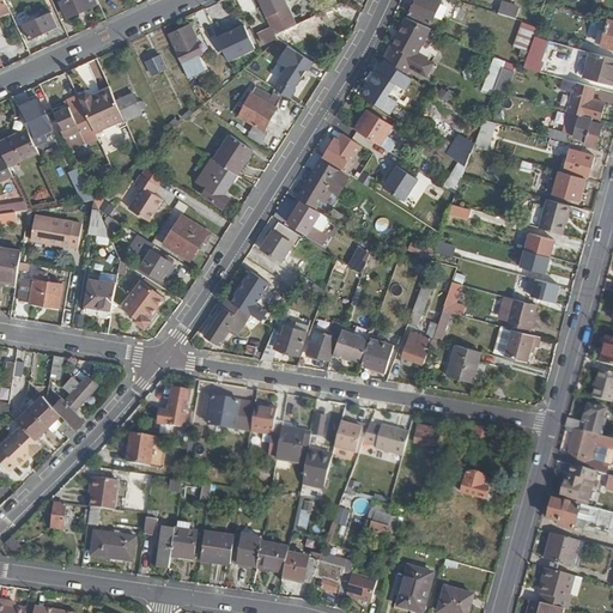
[(98,4),(97,0),(66,0),(60,2),(67,18),(98,4)]
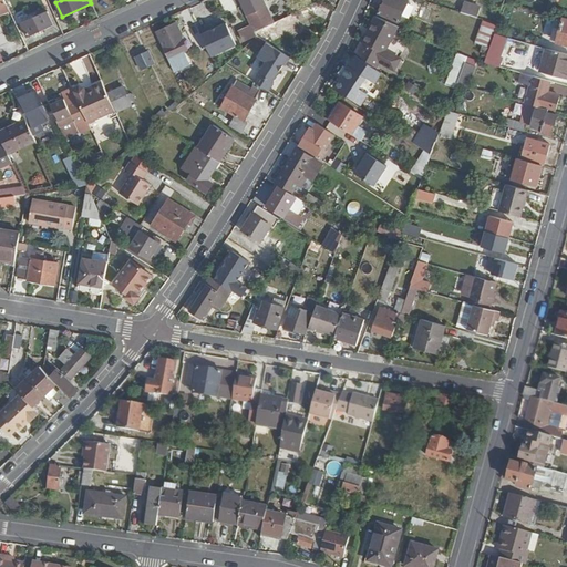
[(276,22),(263,0),(238,0),(255,33),(276,22)]
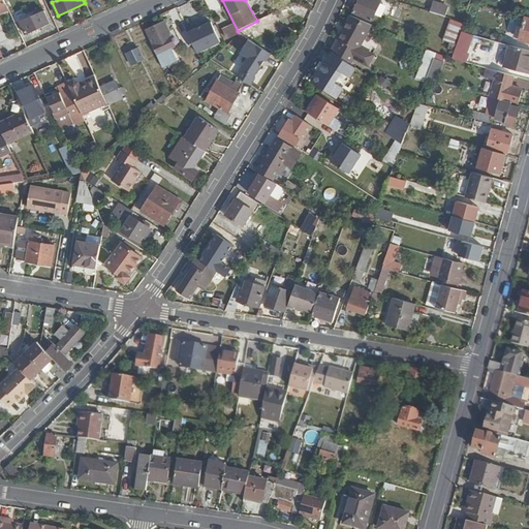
[(372,23),(382,2),(377,0),(360,0),(353,13),(372,23)]
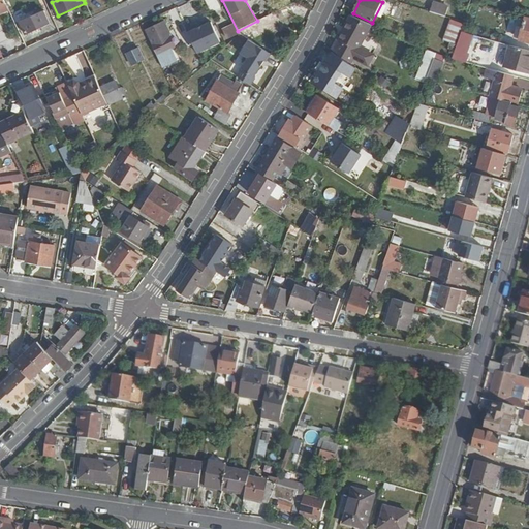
[(432,0),(429,11),(444,16),(447,5),(432,0)]
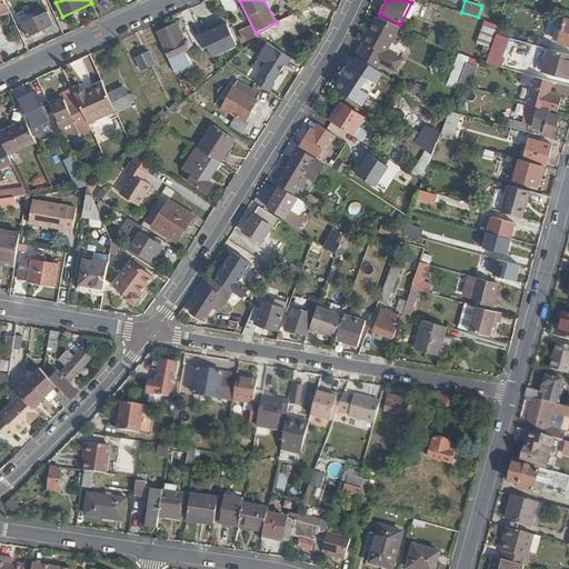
[(58,25),(49,2),(22,15),(25,21),(21,23),(28,38),(58,25)]
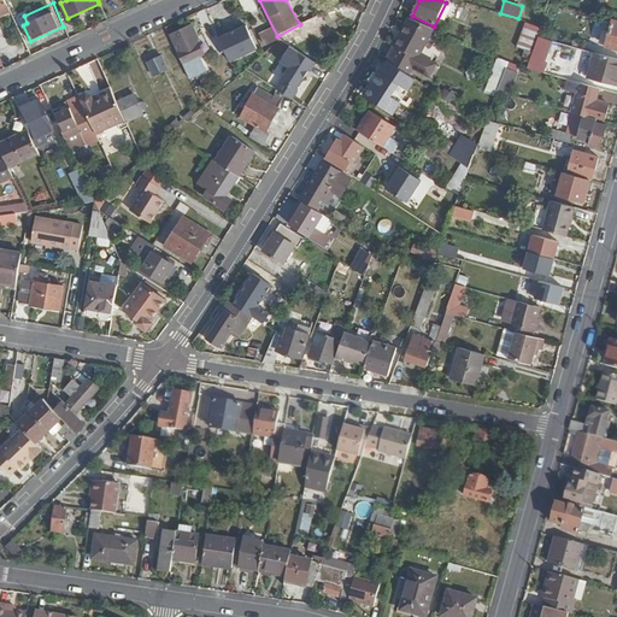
[(359,27),(365,15),(350,7),(344,19),(359,27)]
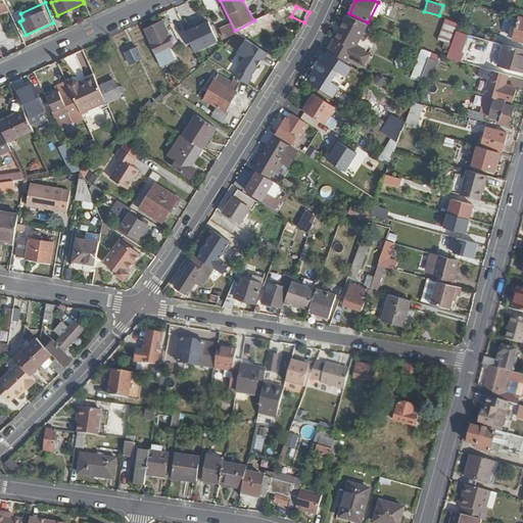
[(275,11),(280,19),(286,15),(282,7),(275,11)]
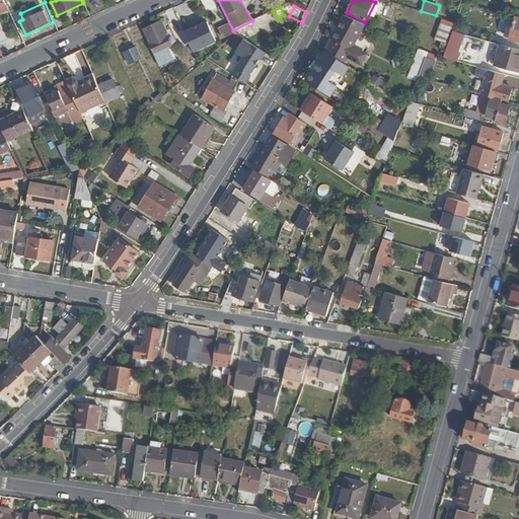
[(240,39),(273,20),(268,12),(261,17),(252,20),(233,30),(235,35),(240,39)]
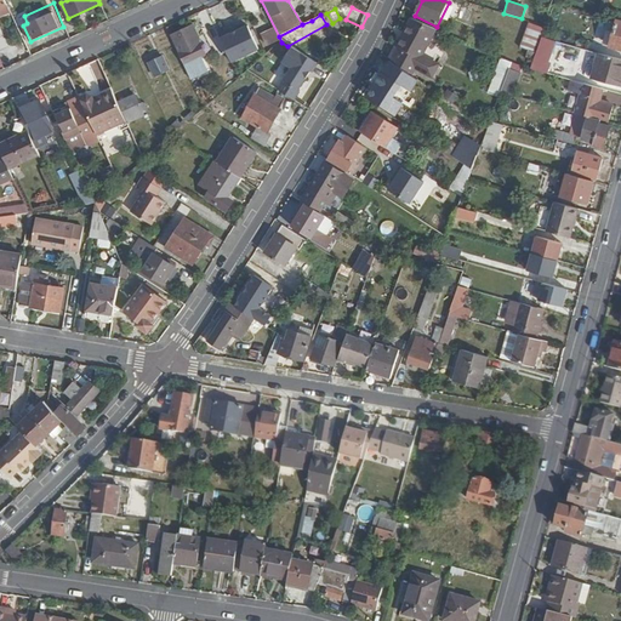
[(410,78),(434,30),(412,22),(398,52),(396,50),(389,63),(391,64),(410,78)]
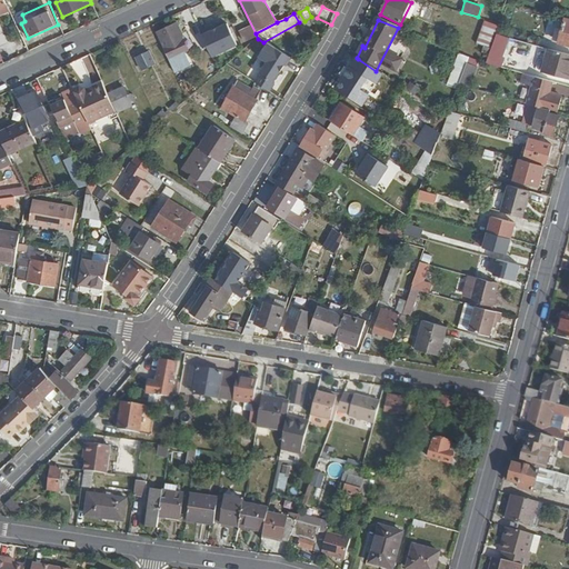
[(476,42),(489,47),(497,25),(482,20),(476,42)]
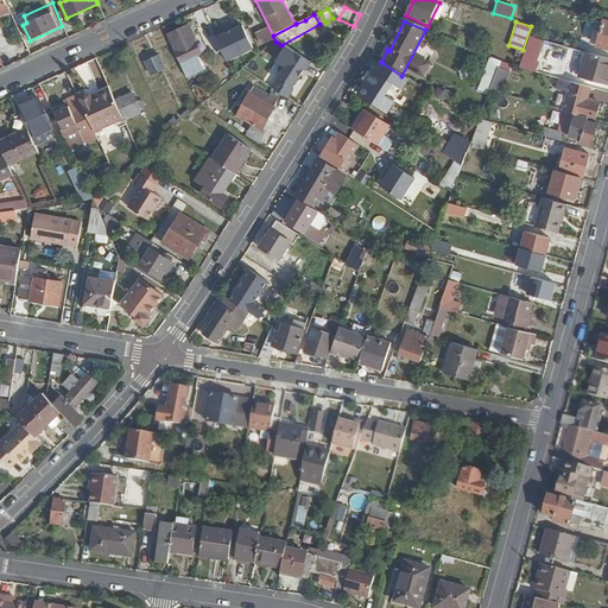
[(607,50),(607,21),(603,21),(596,46),(607,50)]
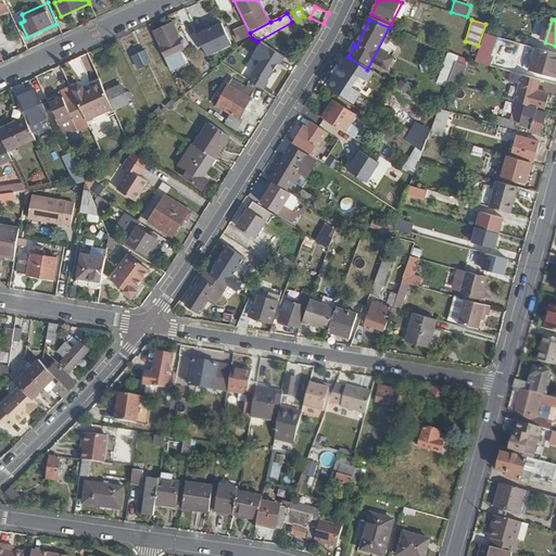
[(189,72),(176,41),(179,39),(172,23),(152,33),(174,79),(189,72)]
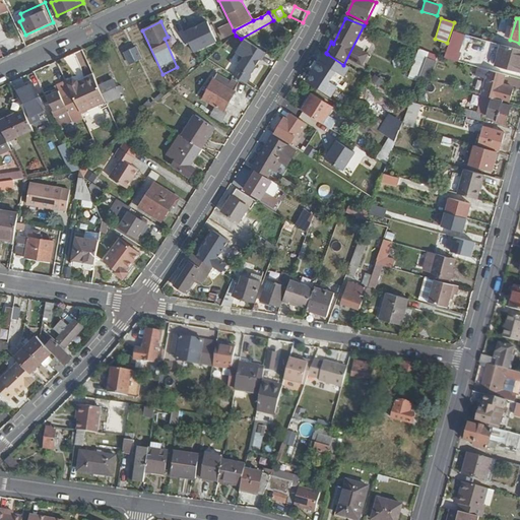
[(216,43),(210,28),(207,23),(193,29),(191,26),(183,30),(193,54),(216,43)]
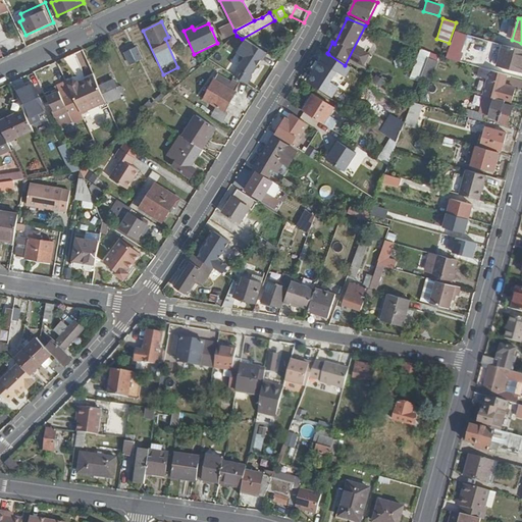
[(258,68),(256,67),(259,62),(261,63),(262,62),(263,63),(268,55),(245,41),(237,54),(244,59),(232,77),(248,87),(252,80),(251,79),(258,68)]
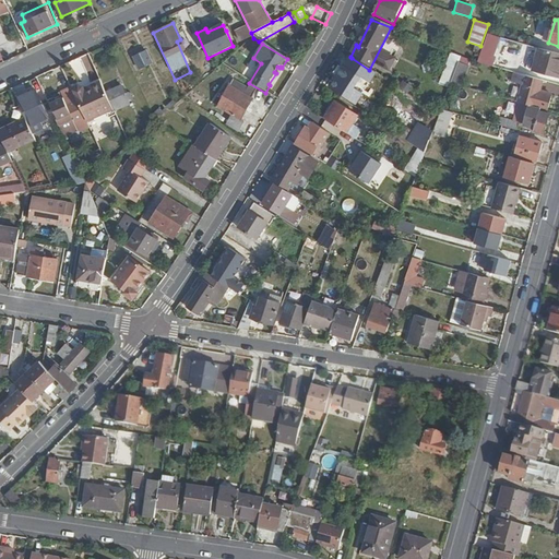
[(492,58),(496,50),(484,46),(477,63),(494,68),(496,59),(492,58)]
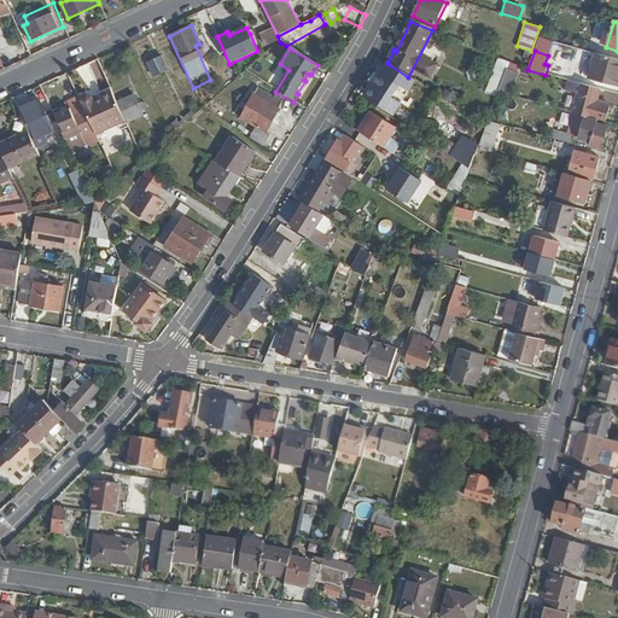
[(617,86),(617,83),(617,60),(596,54),(589,77),(617,86)]
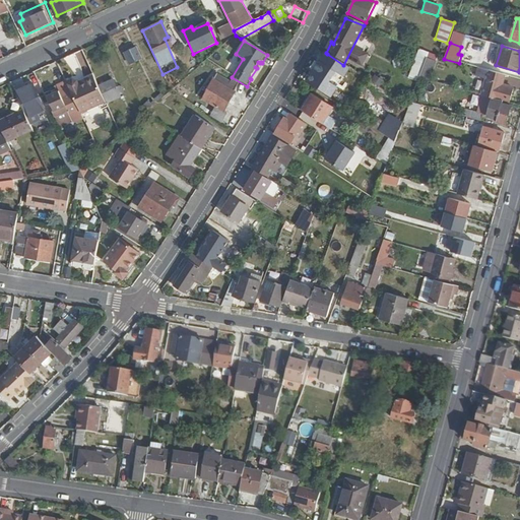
[(138,60),(133,49),(122,54),(127,66),(138,60)]
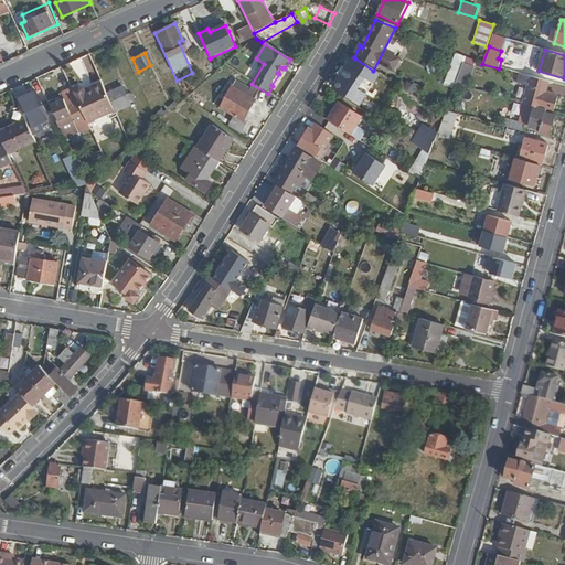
[(352,102),(373,71),(355,59),(348,71),(344,71),(340,77),(341,80),(336,89),(352,102)]
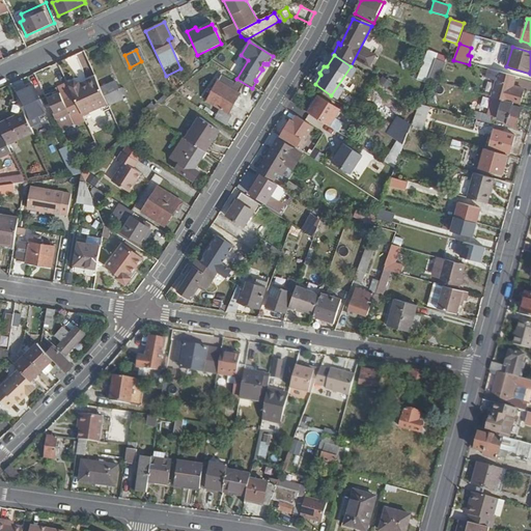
[(438,84),(444,64),(436,61),(428,81),(438,84)]
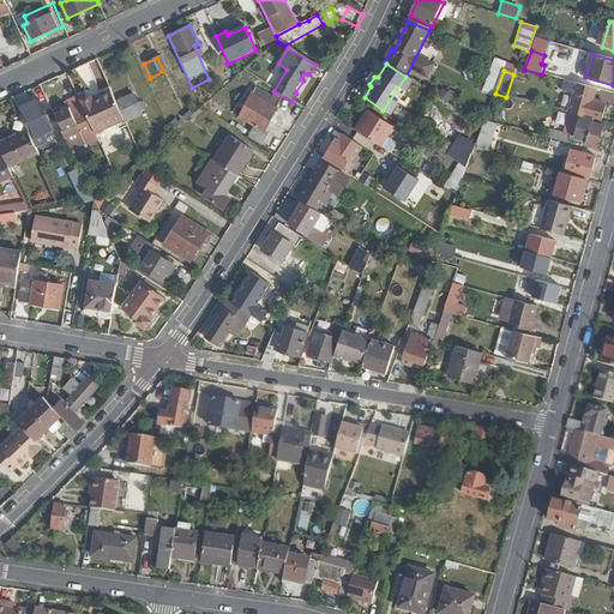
[(605,107),(591,102),(594,90),(564,80),(560,92),(572,95),(567,114),(583,119),(594,121),(600,122),(605,107)]
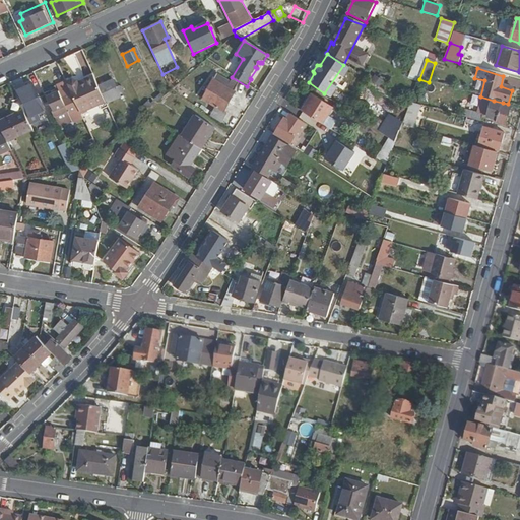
[(99,87),(91,72),(75,79),(73,74),(64,78),(67,84),(77,107),(103,95),(99,87)]
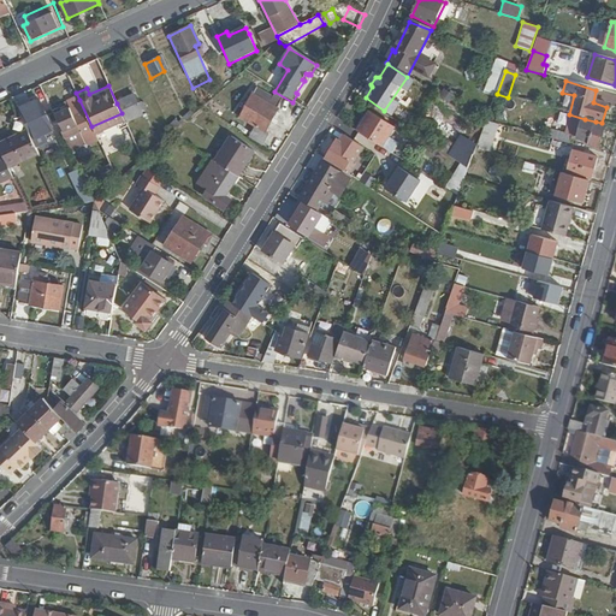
[(448,102),(452,95),(443,88),(438,95),(448,102)]
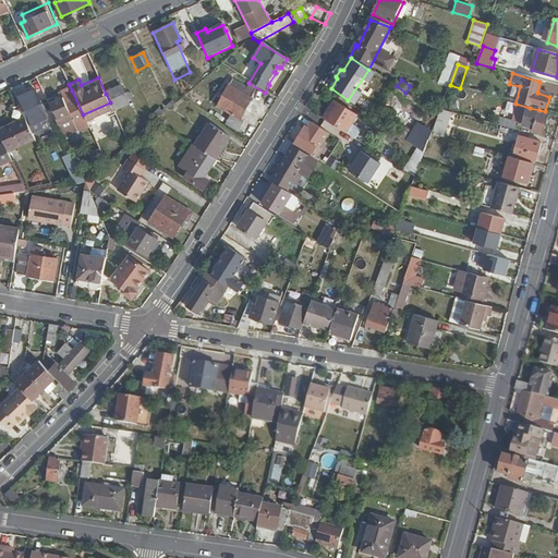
[(241,121),(258,93),(252,89),(252,92),(235,81),(219,110),(231,117),(226,126),(238,134),(244,124),(241,121)]
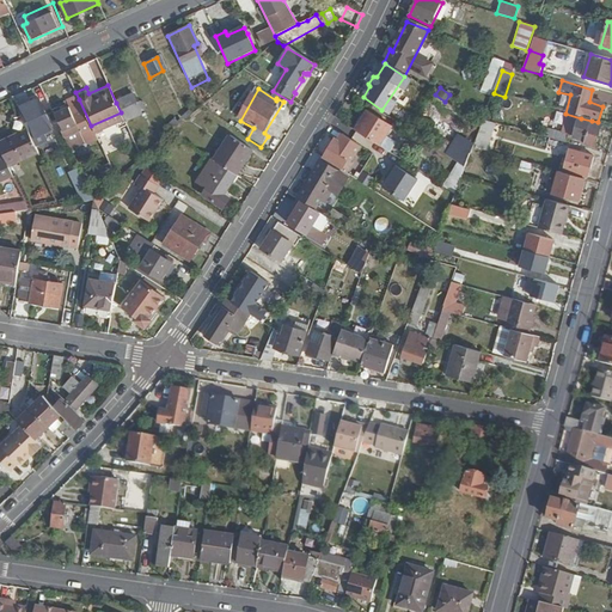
[(141,115),(132,95),(116,103),(121,112),(126,123),(141,115)]
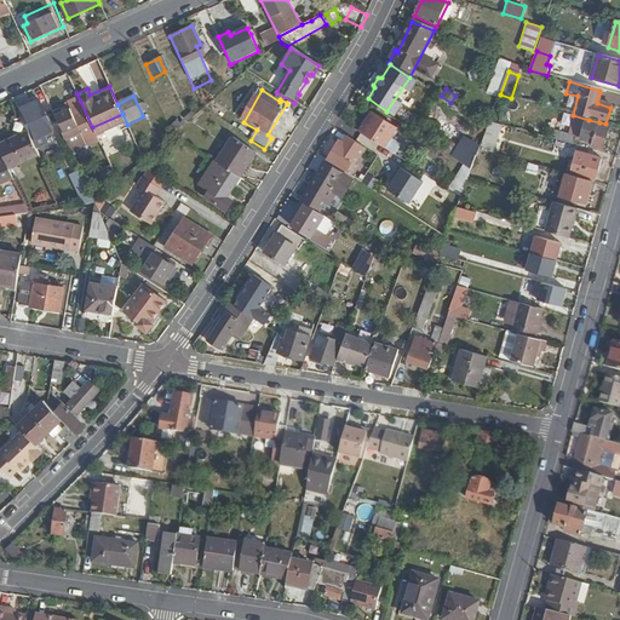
[(47,121),(39,101),(17,112),(27,131),(47,121)]
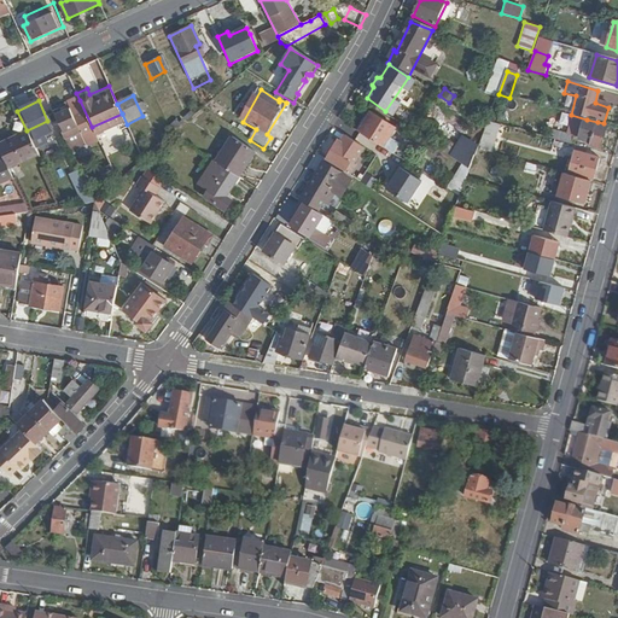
[(92,127),(80,100),(53,112),(63,133),(62,133),(65,140),(92,127)]
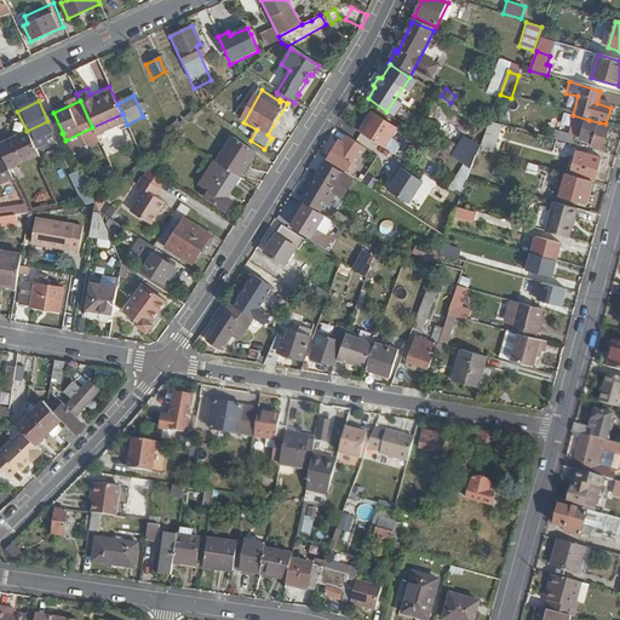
[(385,150),(397,130),(374,115),(361,135),(385,150)]
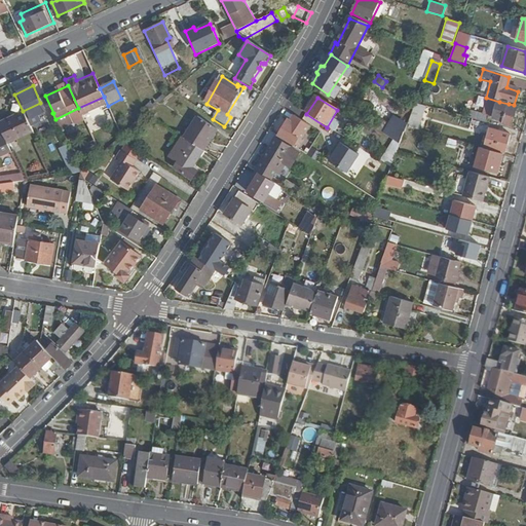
[(146,115),(156,107),(152,102),(144,109),(146,115)]
